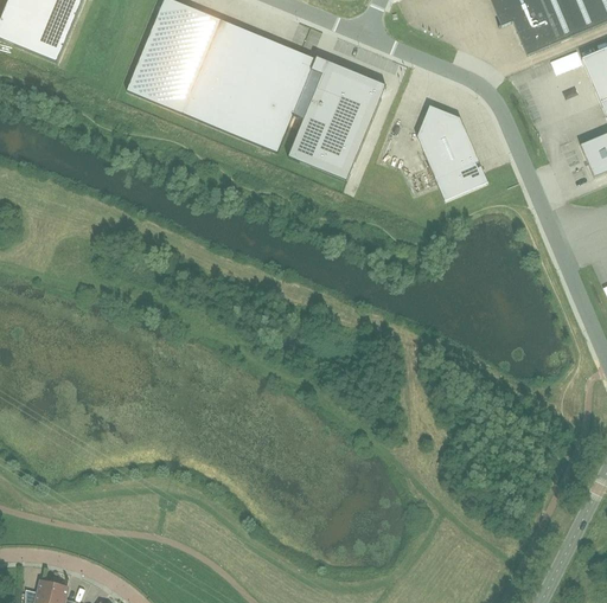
[(7,0),(0,19),(0,38),(57,62),(82,0),(7,0)]
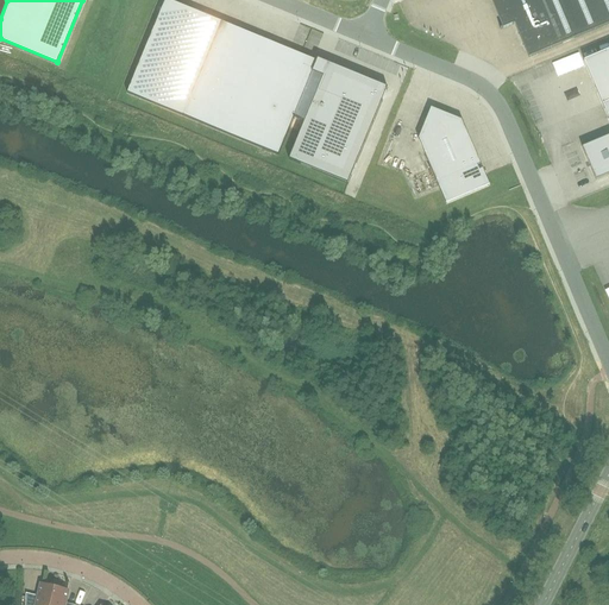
[(164,0),(127,90),(182,113),(278,152),(294,115),(305,120),(289,157),(349,182),(388,84),(384,83),(383,84),(351,73),(340,68),(327,62),(324,74),(313,69),(318,58),(221,18),(176,0),(164,0)]
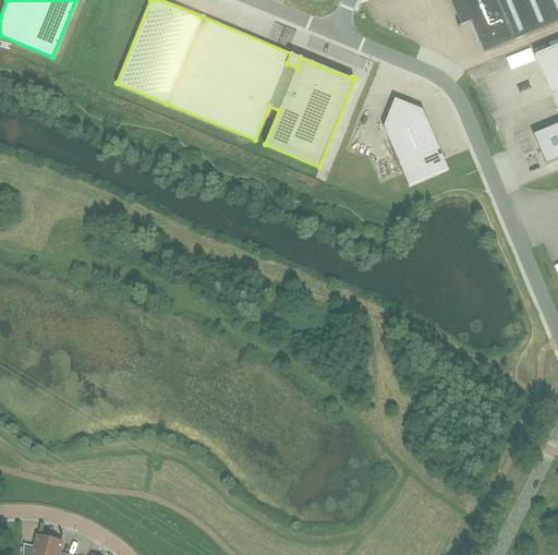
[(557,19),(557,0),(452,0),(462,22),(458,23),(459,24),(472,19),(485,49),(557,19)]
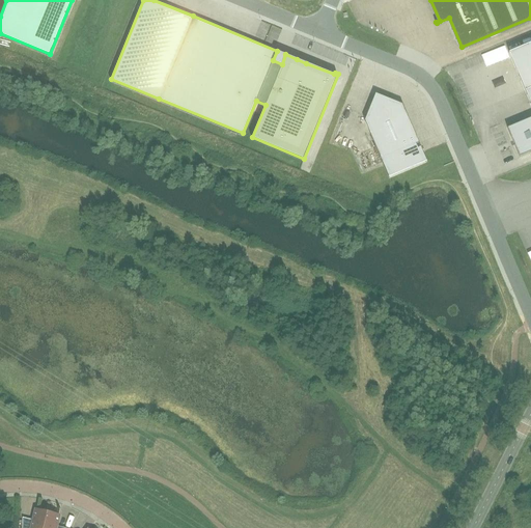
[(530,42),(509,51),(525,89),(530,102),(530,115),(507,126),(520,155),(530,149),(530,42)]
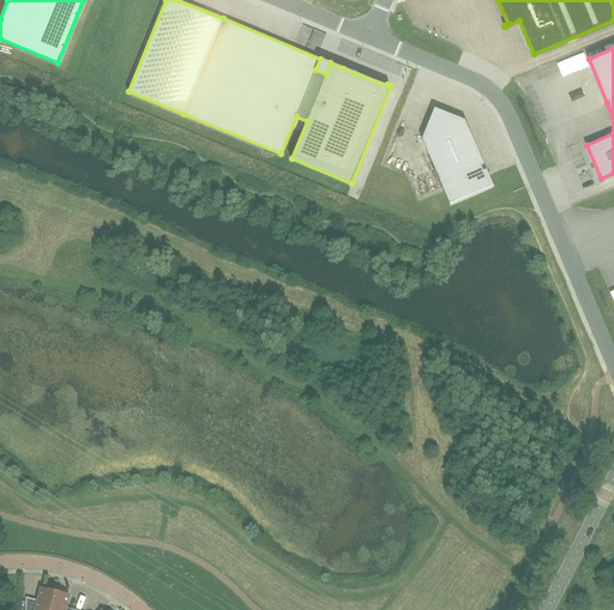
[(450,203),(494,185),(465,119),(434,106),(422,137),(450,203)]
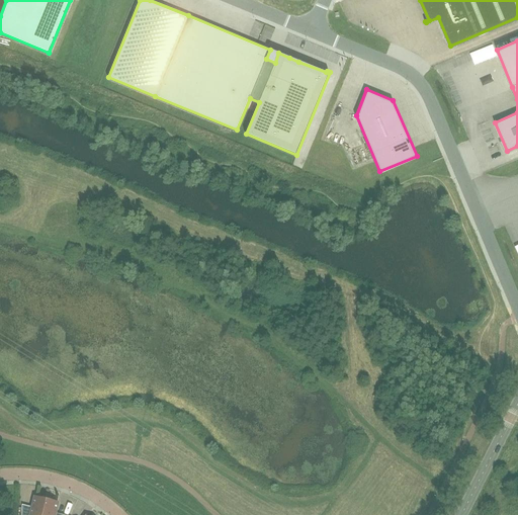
[(41,514),(47,496),(39,494),(39,496),(34,494),(31,508),(22,505),(21,514),(35,514),(36,514),(37,514),(41,514)]
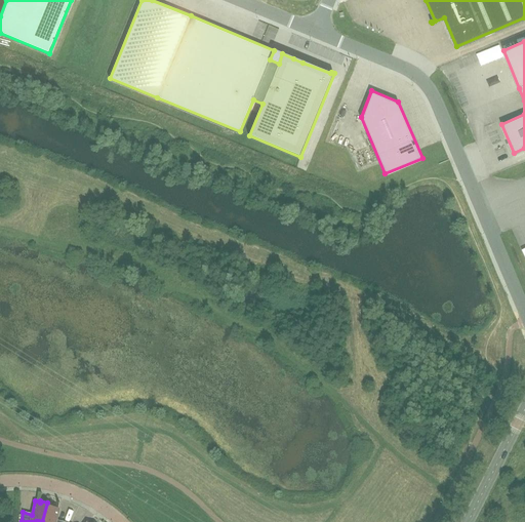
[(63,521),(55,520),(59,507),(54,506),(55,505),(47,503),(42,521),(63,521)]
